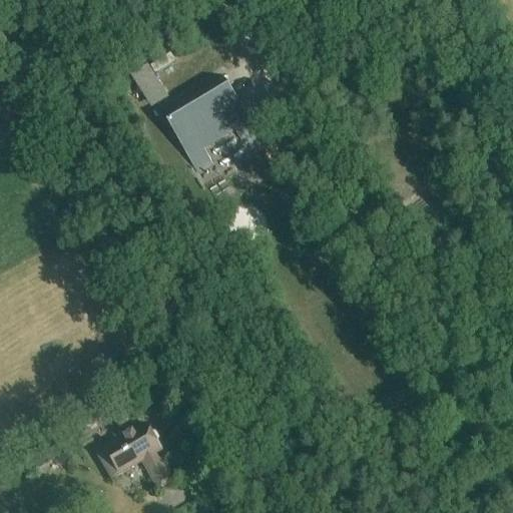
[(152,76),(144,81),(155,99),(163,94),(152,76)]
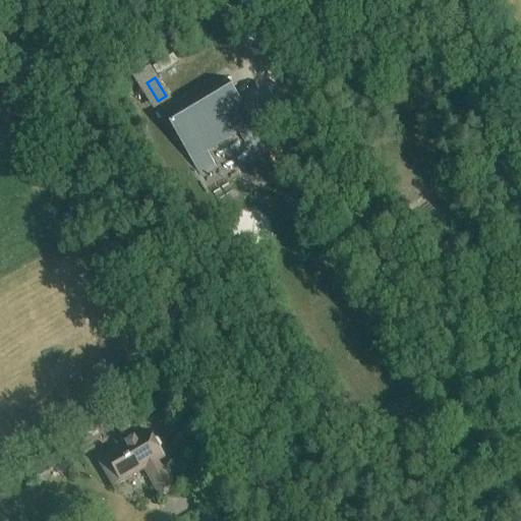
[(227,80),(165,117),(199,177),(216,168),(207,152),(250,126),(237,104),(236,104),(230,94),(234,92),(227,80)]
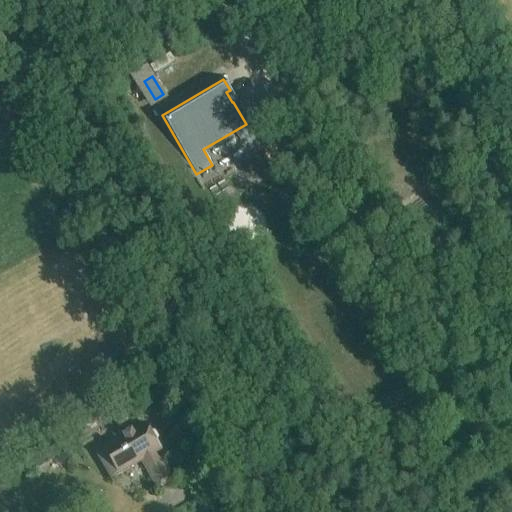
[(252,128),(238,137),(243,146),(258,138),(252,128)]
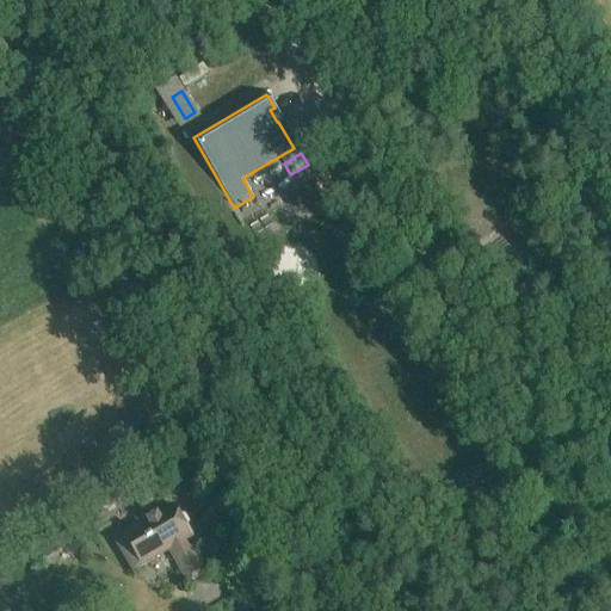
[(195,536),(176,503),(150,518),(144,508),(131,516),(136,524),(111,538),(133,574),(170,553),(187,582),(205,572),(187,541),(195,536)]
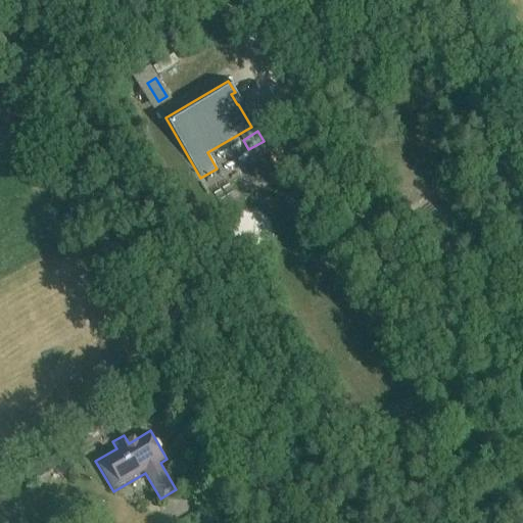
[(62,465),(53,448),(24,465),(33,481),(62,465)]
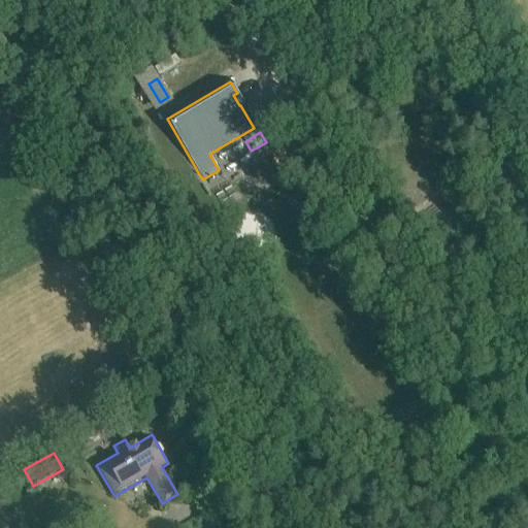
All buildings are outlined.
